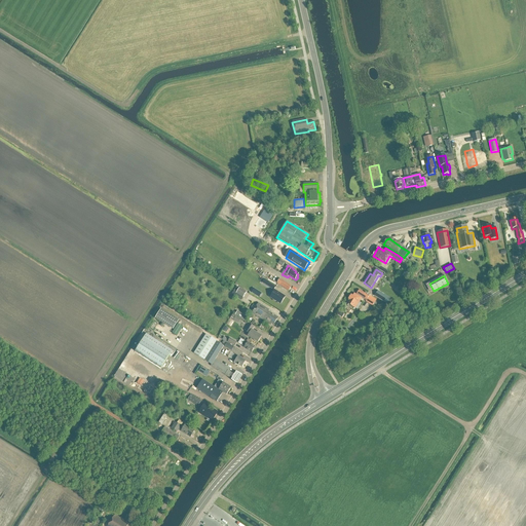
[(273,291),(275,287),(268,283),(269,282),(264,279),(262,284),(273,291)]
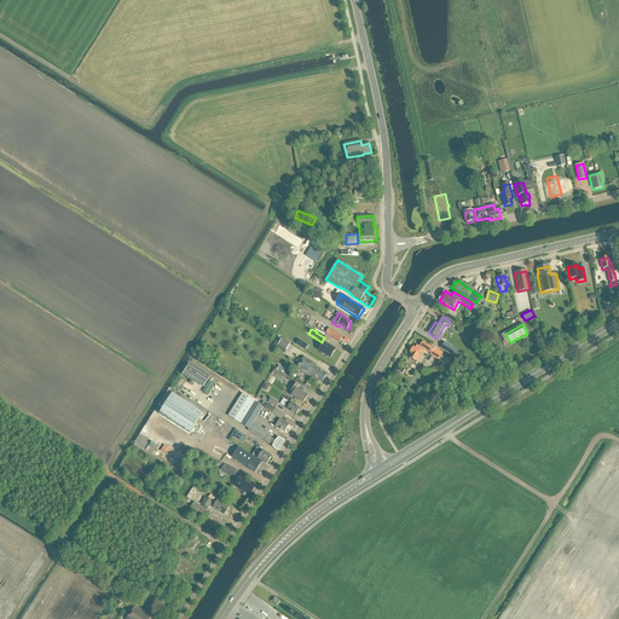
[(340,342),(343,337),(329,329),(327,334),(340,342)]
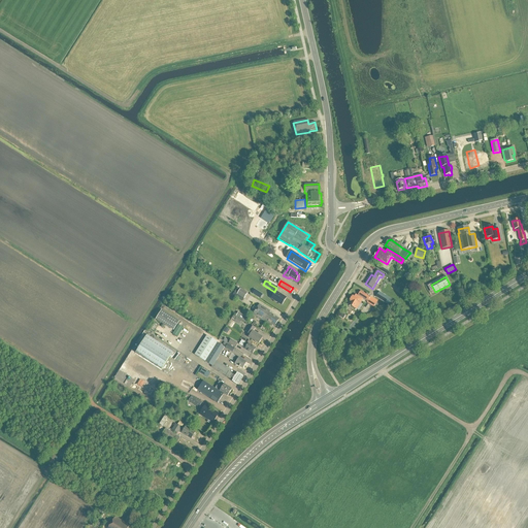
[(240,289),(237,295),(243,299),(248,294),(240,289)]
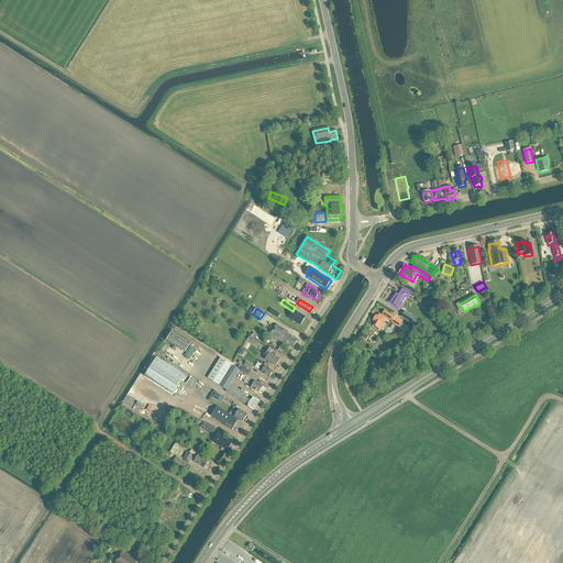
[(280,315),(272,309),(268,313),(277,319),(280,315)]
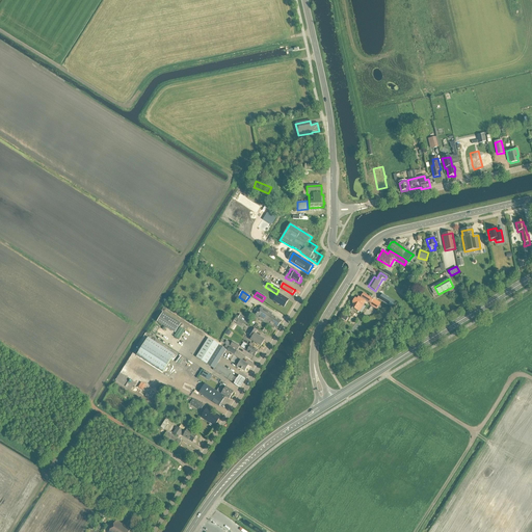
[(353,306),(352,308),(360,312),(366,301),(377,309),(380,304),(373,299),(374,298),(371,296),(370,299),(368,298),(369,297),(364,293),(361,298),(358,297),(356,299),(355,298),(352,302),(353,303),(352,304),(353,306)]
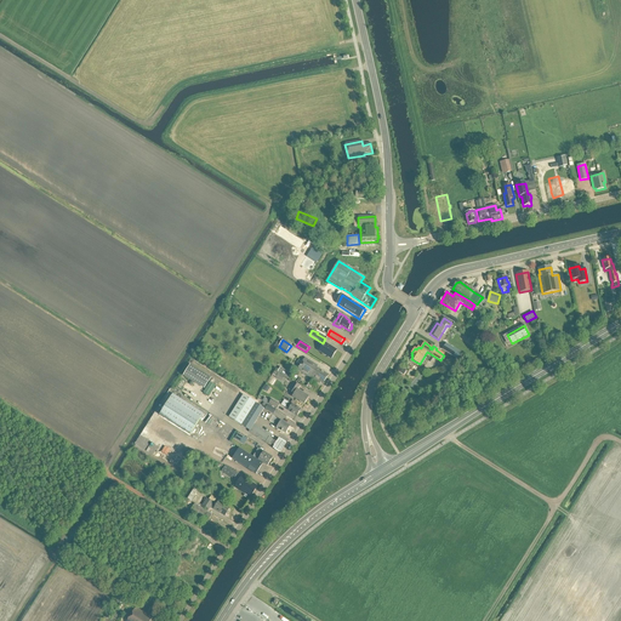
[(331,359),(337,351),(324,343),(319,352),(331,359)]
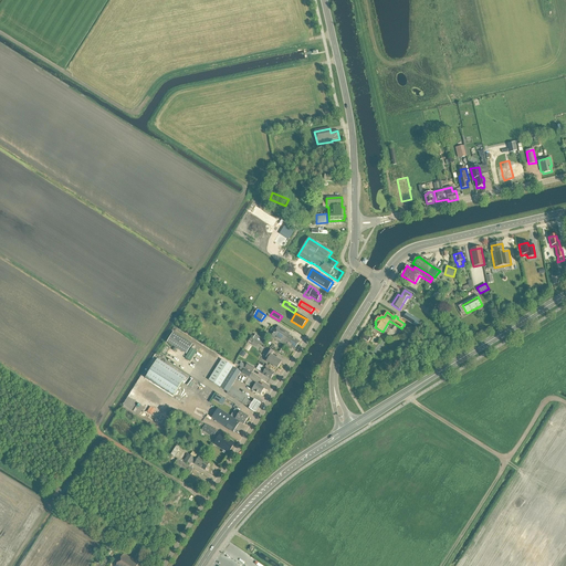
[(407,313),(404,318),(417,327),(421,322),(407,313)]
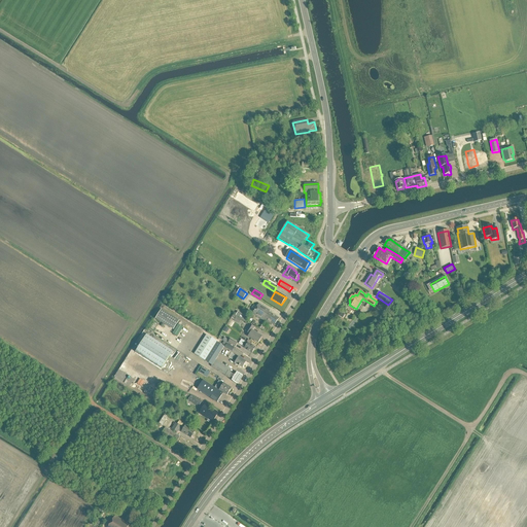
[(269,313),(270,311),(258,304),(256,307),(254,306),(252,309),(254,311),(252,314),(264,321),(269,313)]
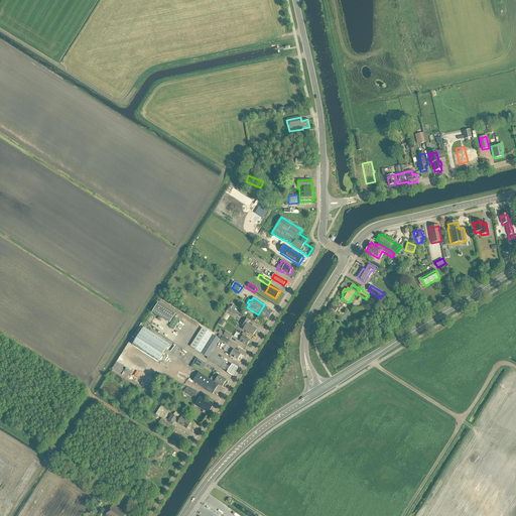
[(170,324),(175,314),(158,304),(152,313),(170,324)]
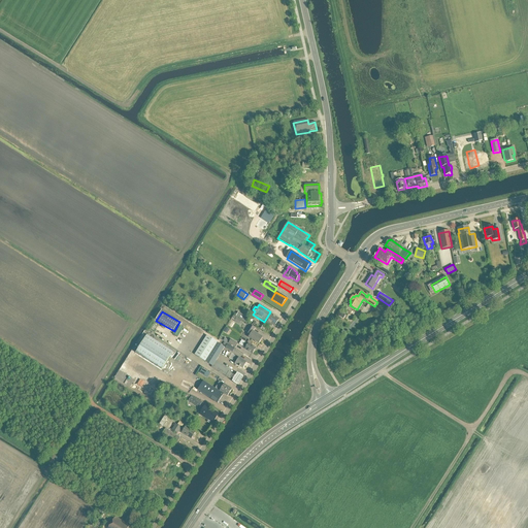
[(244,322),(246,319),(238,312),(236,317),(244,322)]
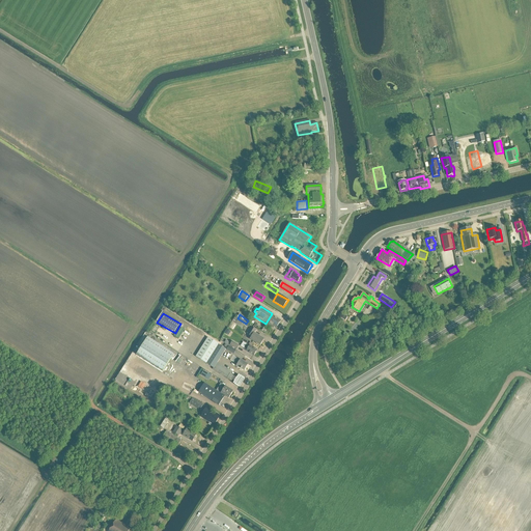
[(280,322),(271,315),(266,324),(273,328),(274,327),(276,328),(280,322)]
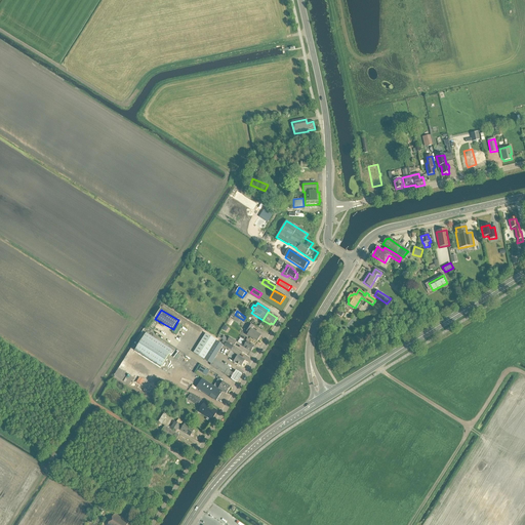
[(244,331),(249,333),(248,335),(257,341),(260,336),(253,332),(252,331),(251,330),(253,327),(248,324),(244,331)]
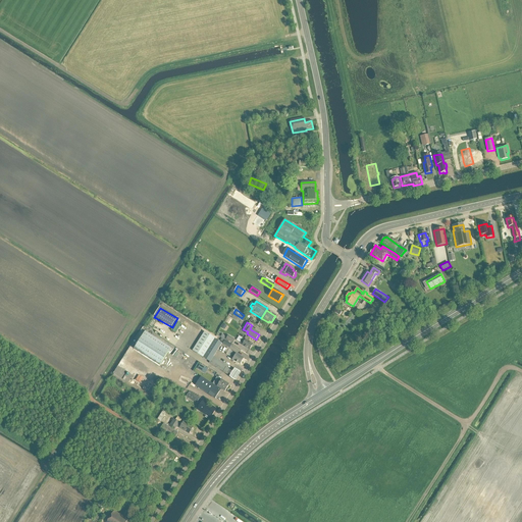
[(160,366),(171,349),(145,332),(134,350),(160,366)]
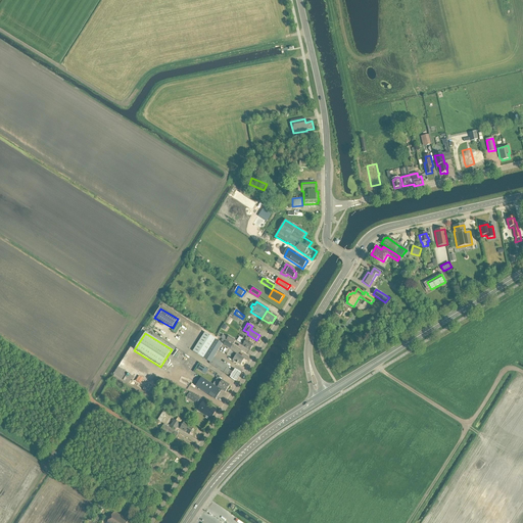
[(227,375),(229,372),(226,370),(227,369),(227,366),(214,358),(223,344),(205,333),(193,352),(203,359),(210,363),(209,364),(227,375)]
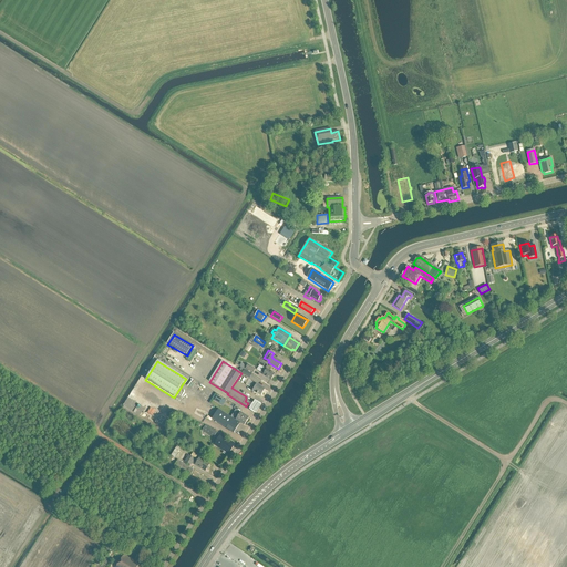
[(253,374),(256,370),(248,364),(245,369),(253,374)]
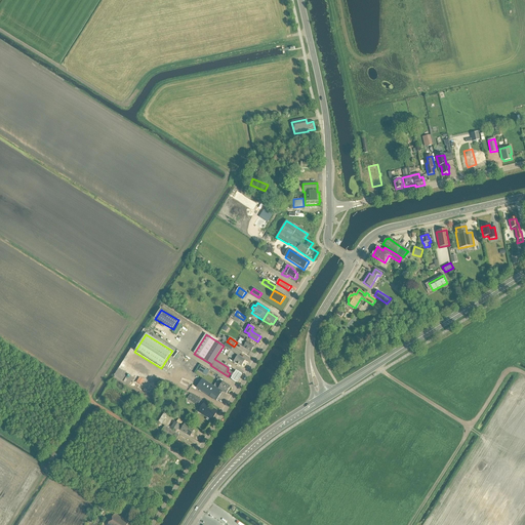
[(246,342),(244,340),(241,345),(244,347),(243,348),(251,352),(254,347),(246,341),(246,342)]
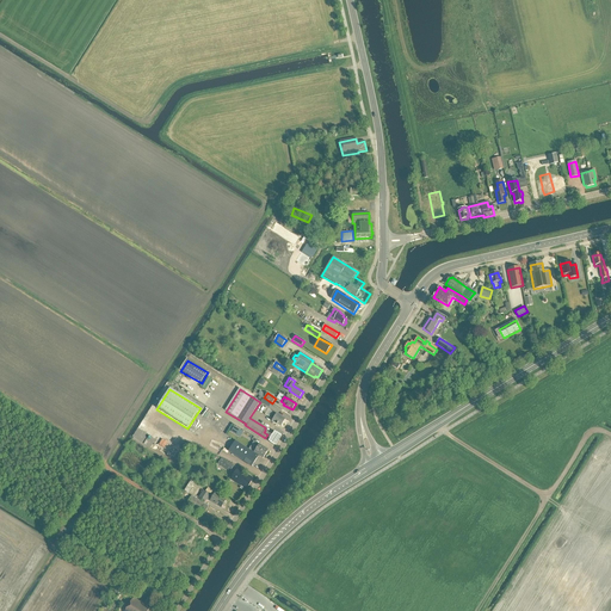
[(269,408),(271,403),(263,399),(260,403),(269,408)]
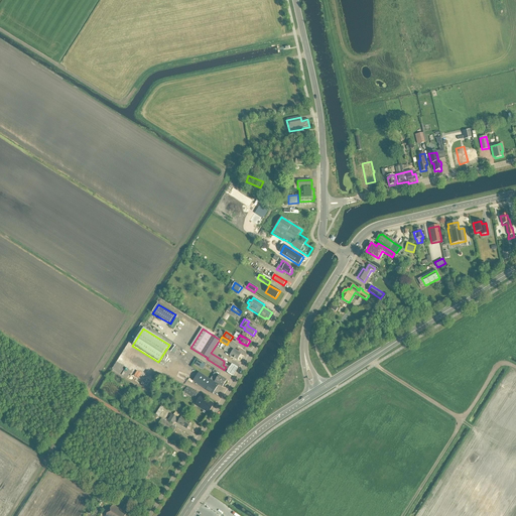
[(233,351),(230,349),(227,353),(230,355),(230,356),(234,359),(235,359),(238,361),(241,355),(233,350),(233,351)]
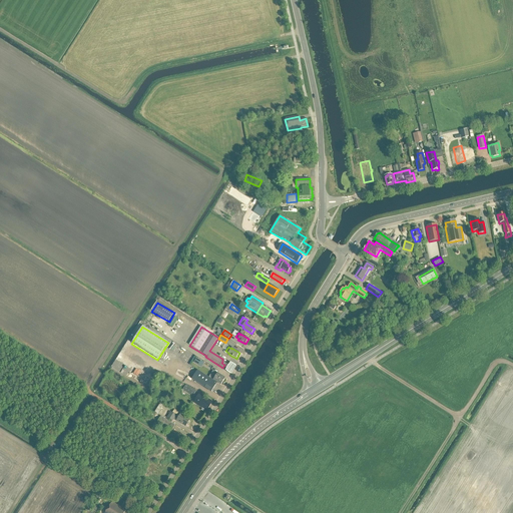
[(216,384),(197,371),(191,379),(211,392),(216,384)]
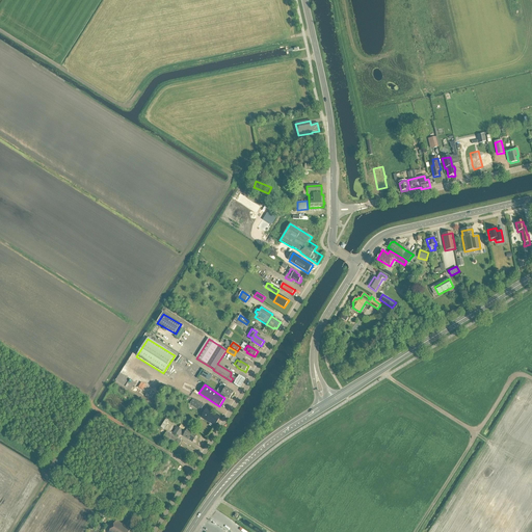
[(230,399),(234,393),(225,388),(221,395),(230,399)]
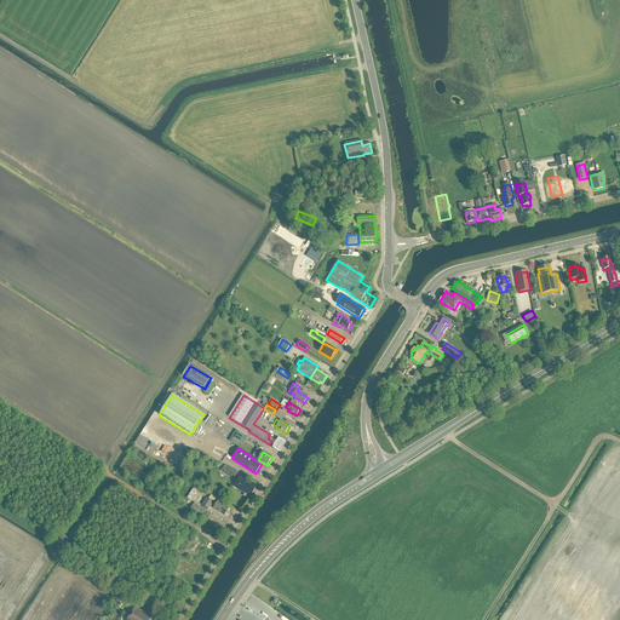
[(234,480),(237,474),(225,465),(220,471),(234,480)]
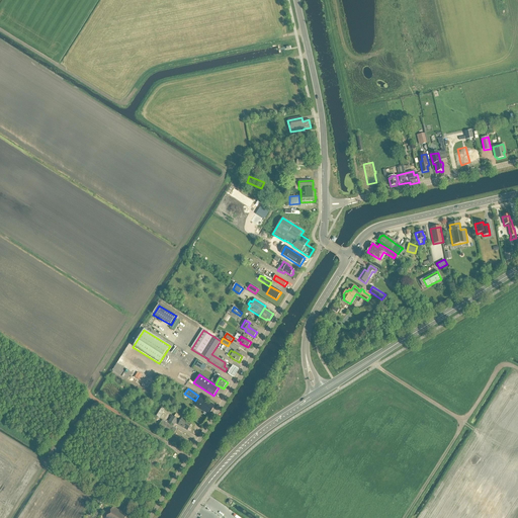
[(213,409),(208,406),(210,403),(201,398),(198,403),(197,403),(194,406),(195,407),(204,413),(203,415),(206,417),(208,415),(209,416),(213,409)]
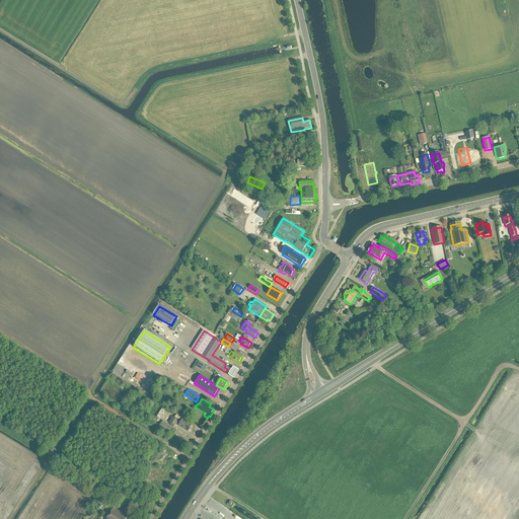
[(180,424),(177,422),(178,421),(173,418),(169,423),(175,427),(176,424),(179,426),(178,426),(189,432),(193,425),(183,419),(180,424)]
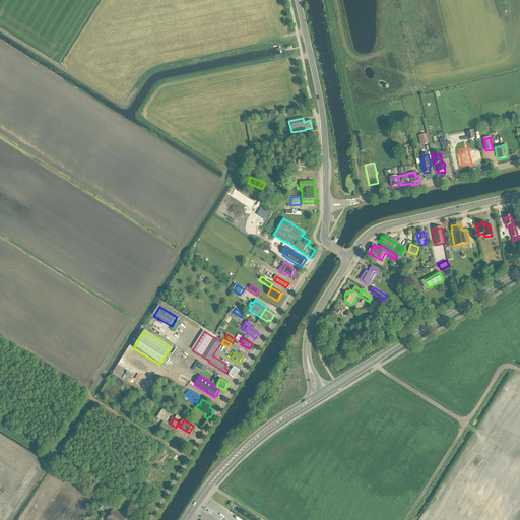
[(173,439),(178,431),(164,423),(158,430),(173,439)]
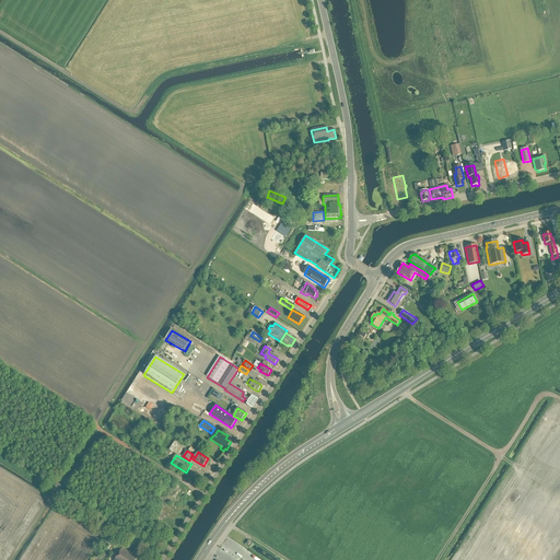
[(107,538),(104,544),(109,547),(113,541),(107,538)]
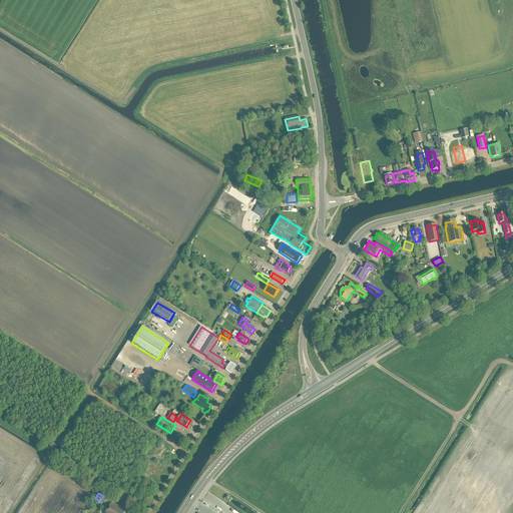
[(124,512),(125,511),(112,502),(104,512),(124,512)]
